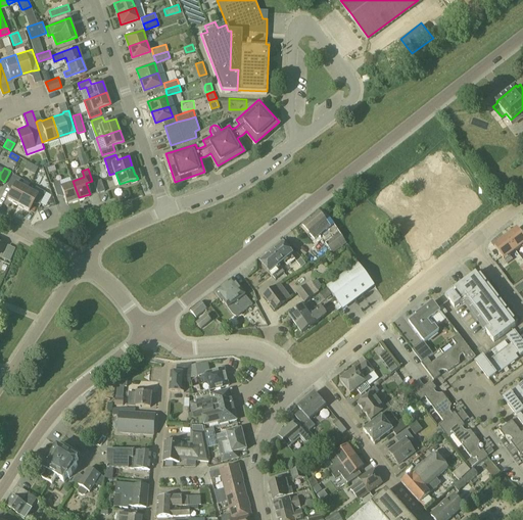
[(18,202),(27,187),(21,184),(25,179),(13,173),(7,184),(12,187),(7,196),(18,202)]
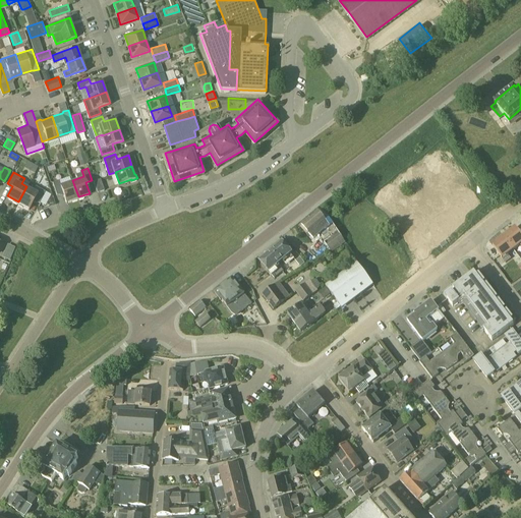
[(98,190),(105,188),(101,177),(94,179),(98,190)]
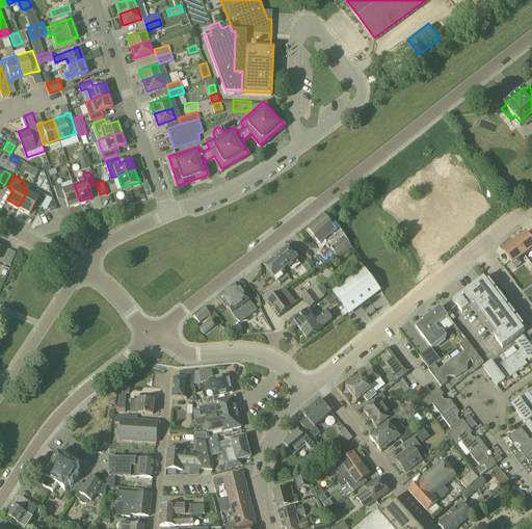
[(80,201),(74,184),(62,188),(60,182),(54,184),(58,196),(64,194),(68,205),(80,201)]
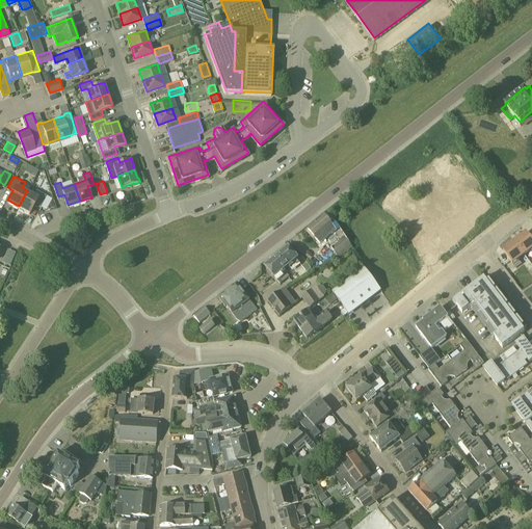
[(27,190),(19,206),(29,212),(34,202),(41,205),(47,193),(42,190),(36,188),(33,193),(27,190)]
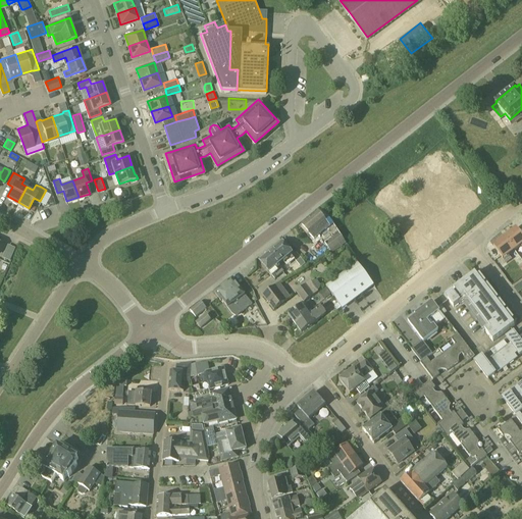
[(330,223),(318,209),(302,223),(314,238),(318,235),(331,250),(346,241),(333,221),(330,223)]
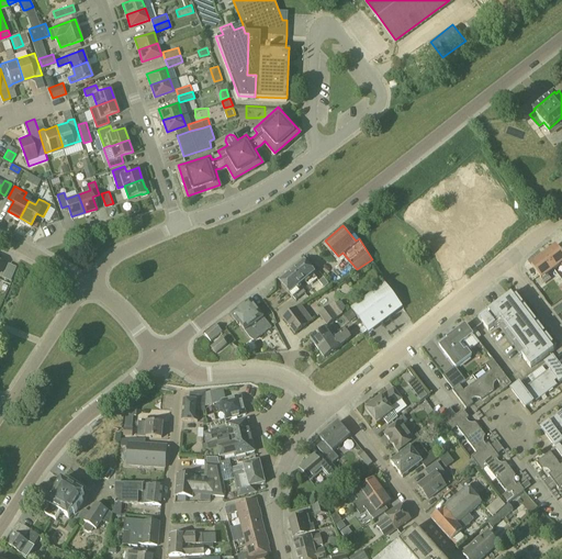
[(561,250),(555,243),(543,253),(554,266),(561,259),(561,250)]
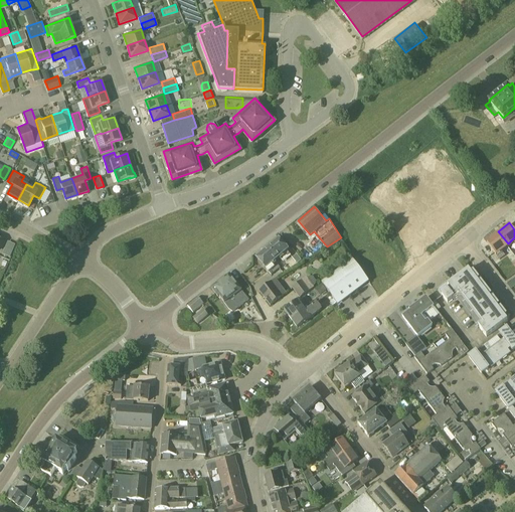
[(496,251),(508,243),(498,231),(487,239),(495,249),(496,251)]
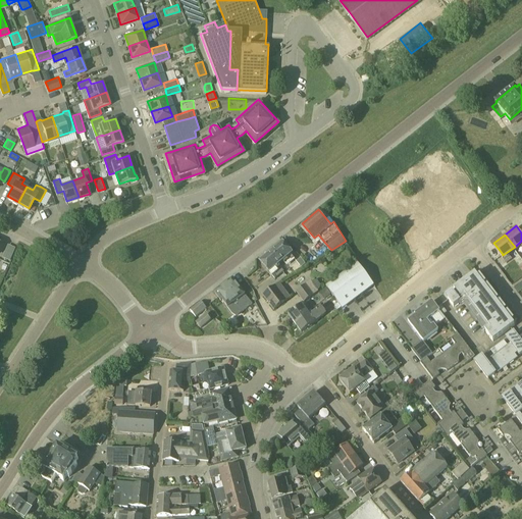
[(274,257),(279,263),(283,259),(286,263),(296,257),(292,252),(293,251),(283,240),(274,247),(279,253),(274,257)]
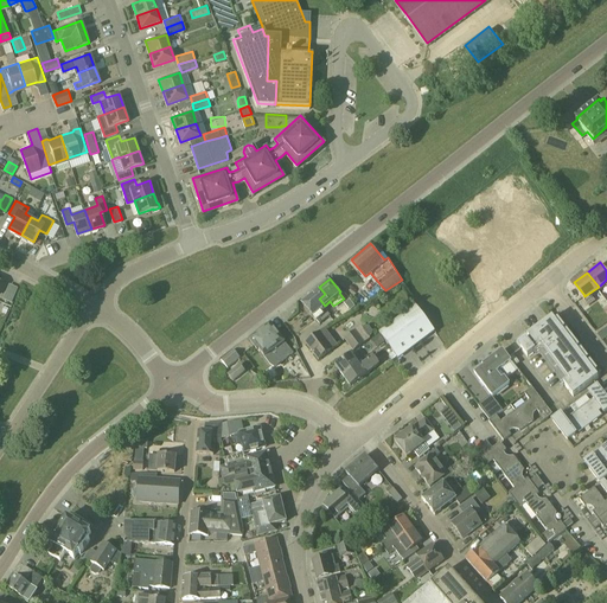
[(10,281),(4,296),(12,300),(18,284),(10,281)]
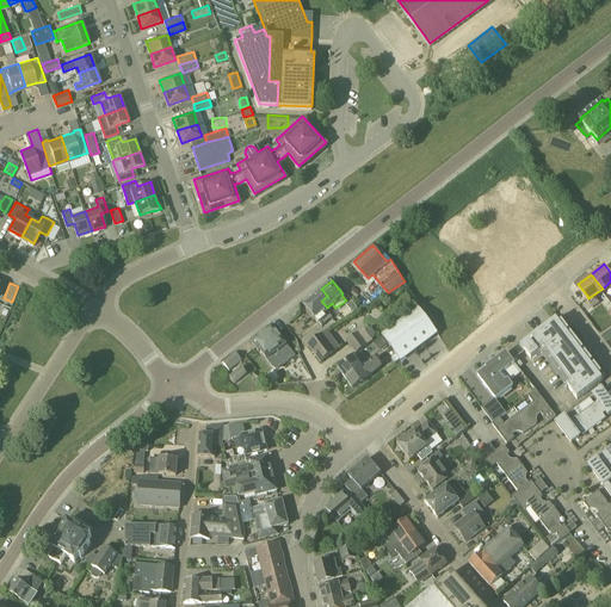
[(316,315),(327,308),(321,301),(327,296),(321,289),(306,302),(316,315)]
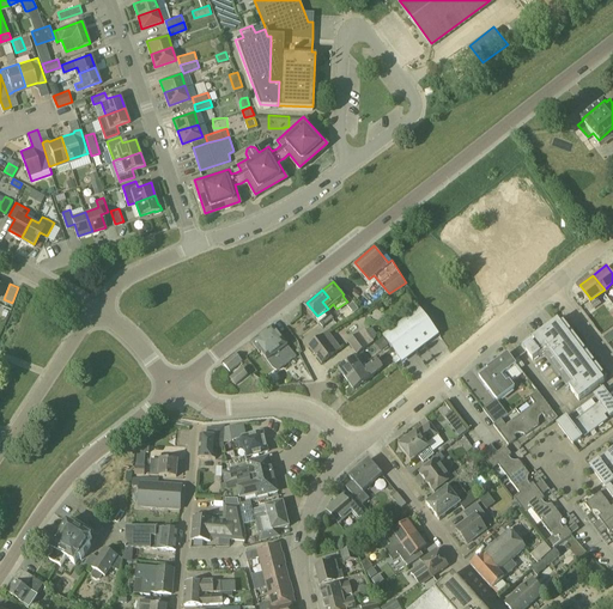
[(401,358),(438,330),(420,306),(383,334),(401,358)]
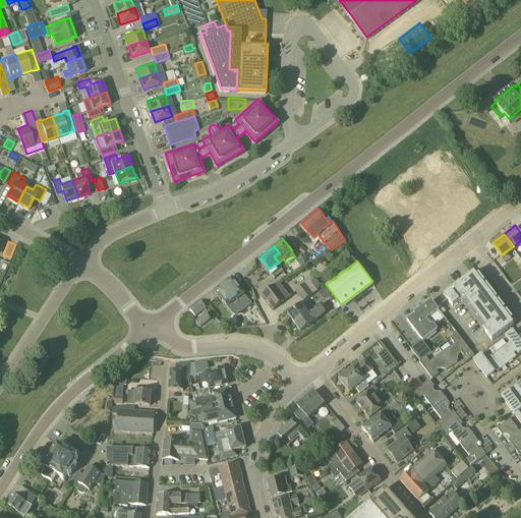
[(477,274),(474,270),(454,286),(452,283),(443,290),(447,295),(447,296),(448,297),(453,303),(464,295),(486,326),(484,327),(493,338),(510,325),(515,321),(512,317),(511,314),(507,309),(506,310),(503,307),(505,306),(500,299),(498,300),(496,297),(497,296),(486,283),(485,284),(482,281),(484,280),(479,273),(477,274)]
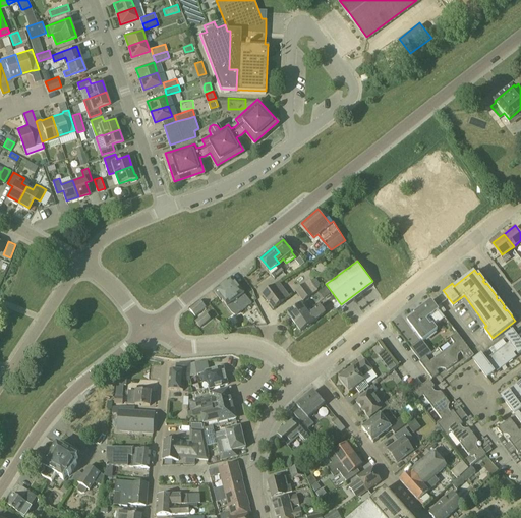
[(251,301),(244,291),(245,291),(232,275),(214,288),(218,294),(221,297),(222,297),(227,304),(232,310),(236,312),(251,301)]
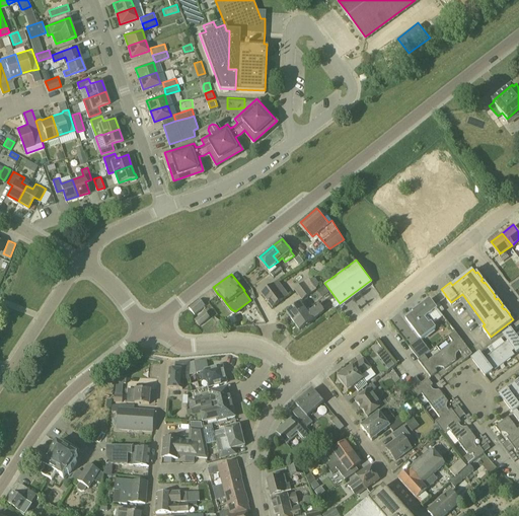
[(319,281),(315,276),(312,276),(310,278),(309,277),(294,288),(302,298),(317,287),(316,286),(318,284),(319,281)]
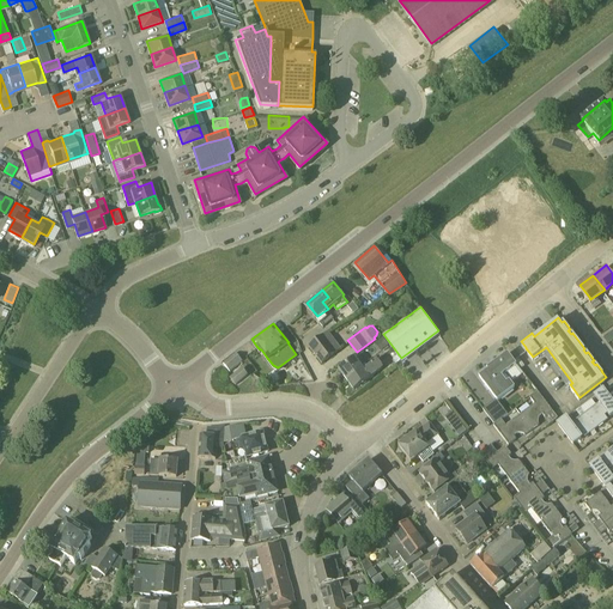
[(328,339),(323,334),(310,343),(322,360),(340,346),(332,336),(328,339)]
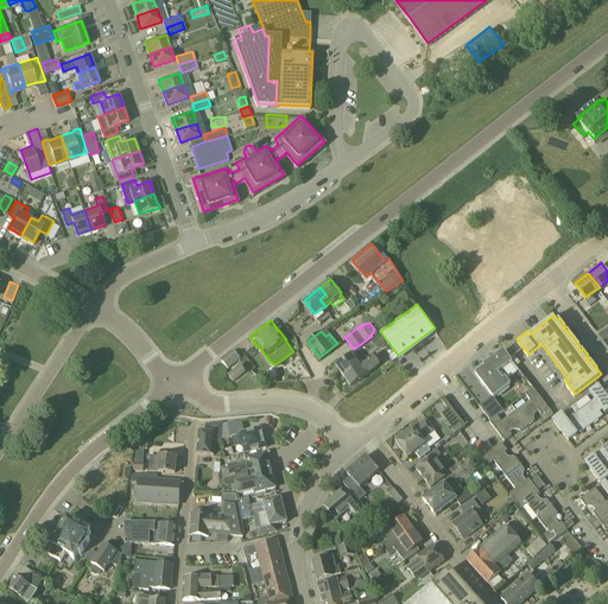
[(380,332),(373,338),(378,344),(385,338),(380,332)]
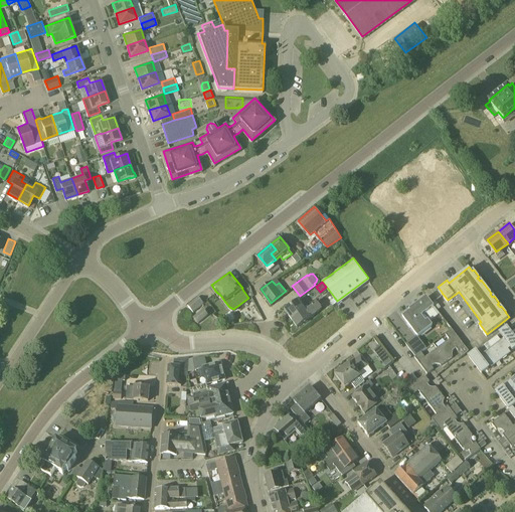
[(193,310),(203,301),(198,295),(187,303),(193,310)]
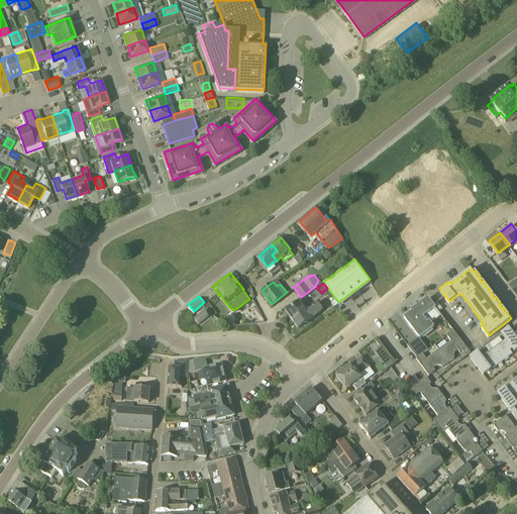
[(416,305),(423,315),(436,306),(433,303),(428,296),(416,305)]
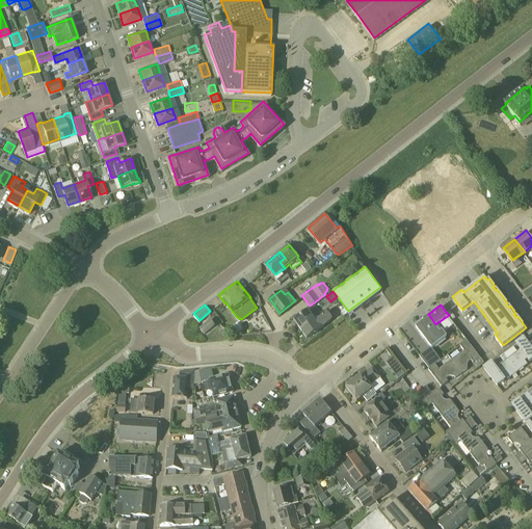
[(309,320),(314,317),(308,309),(294,318),(302,329),(311,323),(309,320)]
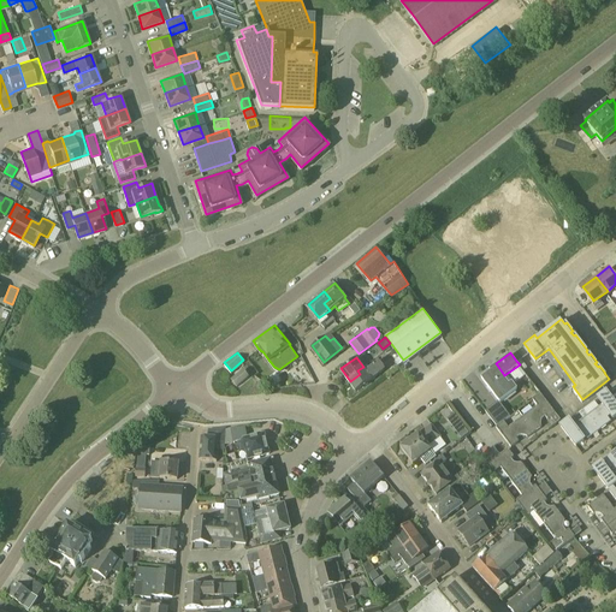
[(360,374),(350,381),(356,388),(372,378),(385,367),(379,360),(366,369),(363,367),(357,370),(360,374)]
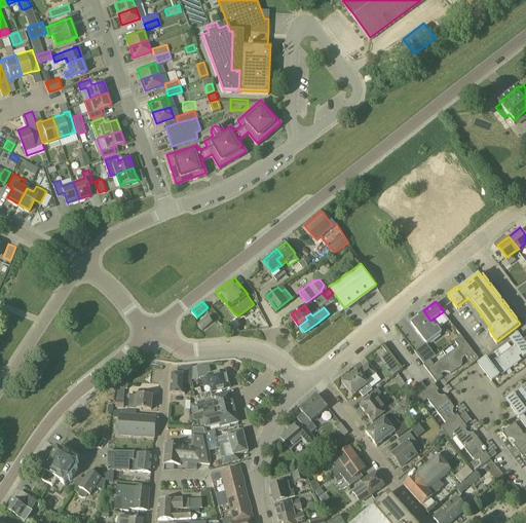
[(436,327),(430,321),(423,310),(418,314),(419,315),(411,321),(427,342),(442,331),(438,325),(436,327)]
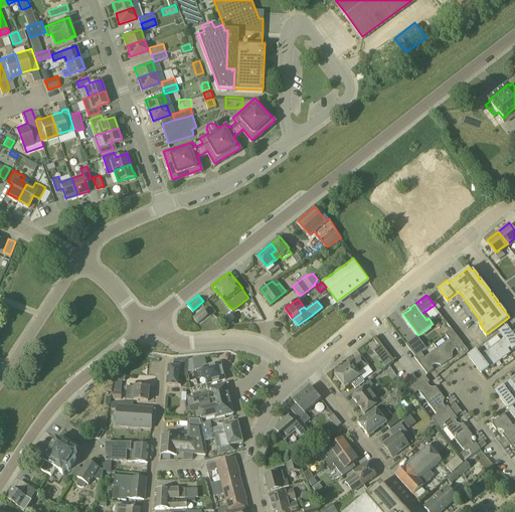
[(198,322),(208,313),(204,307),(193,316),(198,322)]
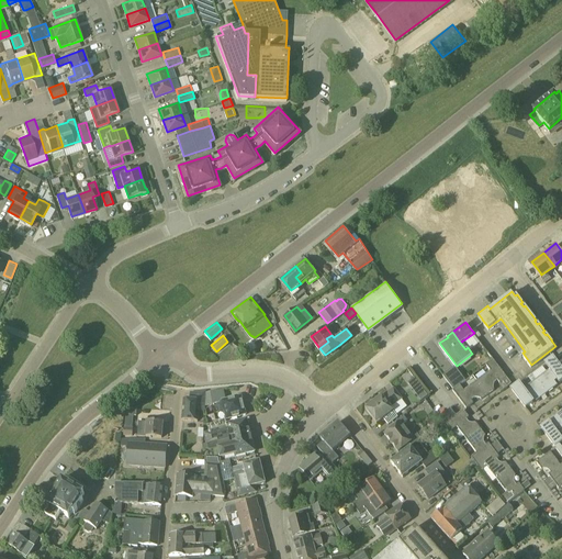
[(536,376),(548,390),(558,382),(554,378),(558,377),(559,379),(561,377),(561,367),(553,355),(546,361),(549,366),(536,376)]
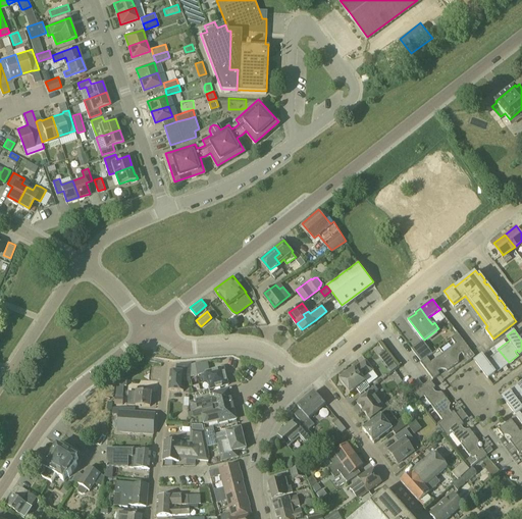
[(444,351),(453,364),(459,359),(460,353),(462,351),(464,353),(467,352),(471,357),(475,354),(471,349),(458,331),(452,336),(456,342),(444,351)]
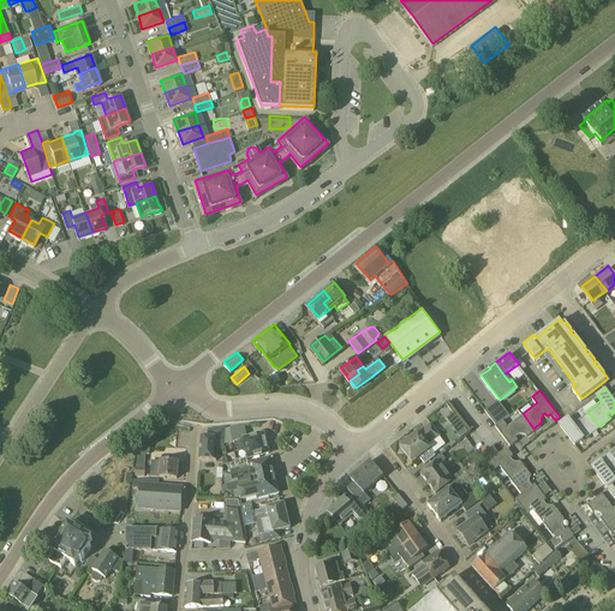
[(484,399),(489,405),(496,399),(491,393),(484,399)]
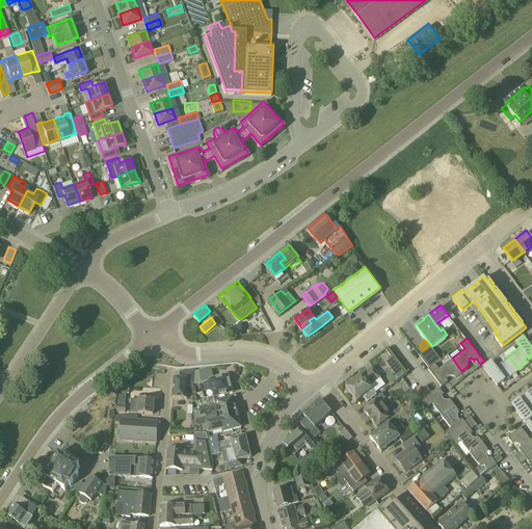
[(429,366),(435,362),(441,358),(432,346),(421,354),(429,366)]
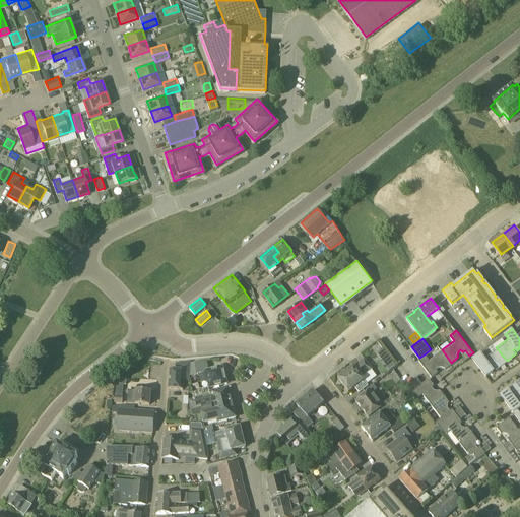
[(387,352),(383,346),(377,350),(381,357),(387,352)]
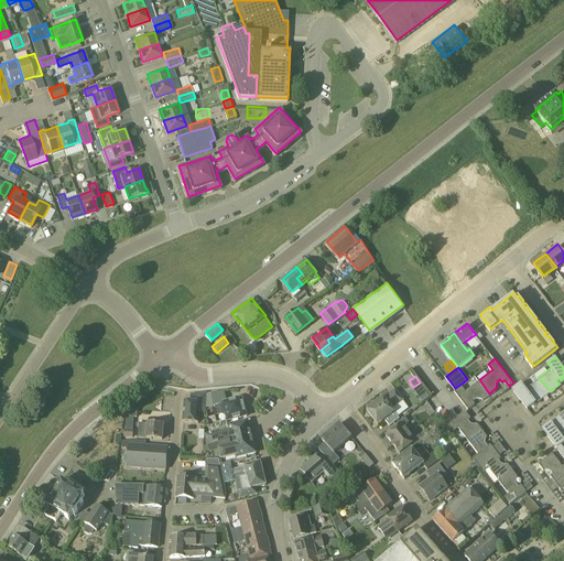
[(539,400),(550,391),(538,377),(524,387),(521,383),(517,386),(513,388),(528,406),(535,400),(533,398),(535,396),(539,400)]
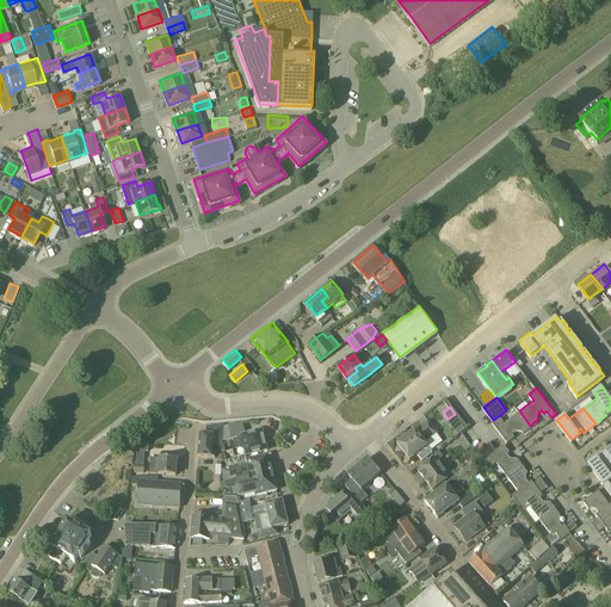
[(523,431),(530,426),(519,410),(505,421),(500,415),(493,420),(492,421),(500,432),(507,440),(514,434),(513,432),(516,429),(523,431)]
